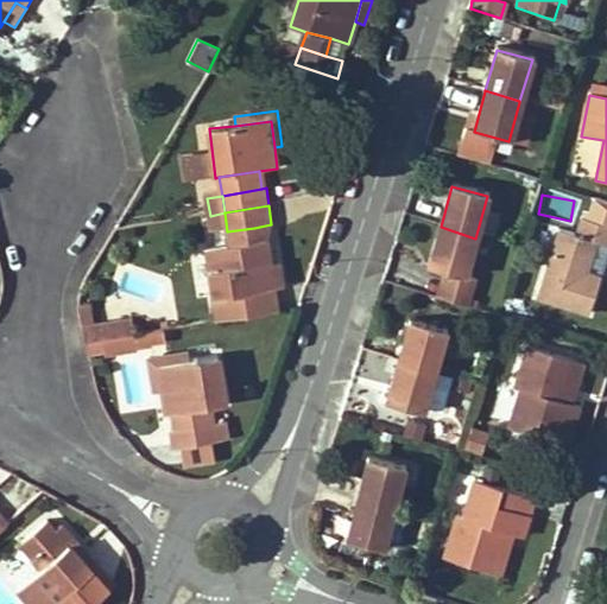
[(214,234),(227,231),(225,213),(210,216),(214,234)]
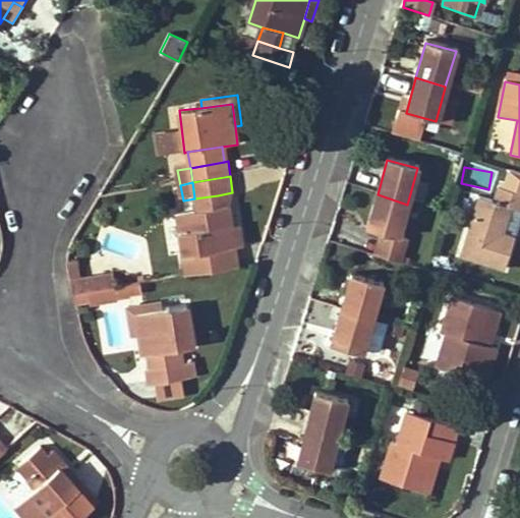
[(493,204),(479,199),(460,259),(503,271),(514,239),(502,235),(510,209),(519,212),(519,194),(499,187),(493,204)]
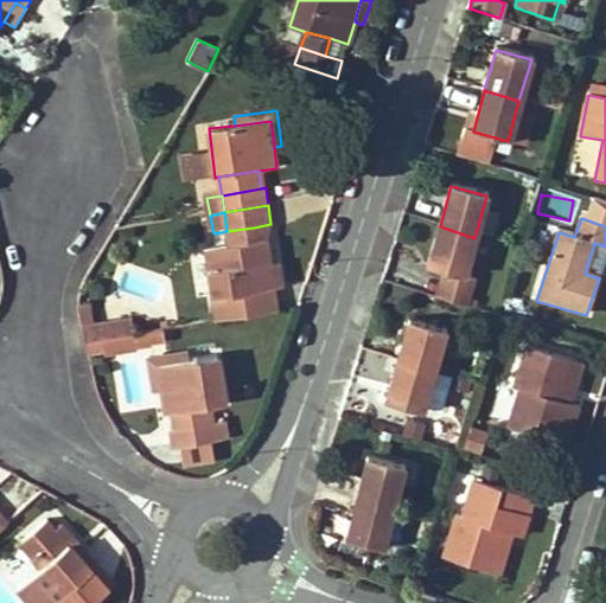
[(474,238),(440,226),(428,267),(446,271),(438,301),(463,309),(471,280),(463,277),(474,238)]
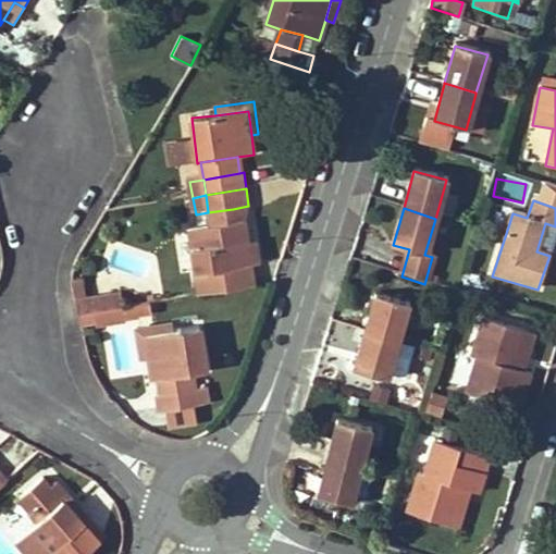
[(211,228),(235,224),(233,209),(208,212),(211,228)]
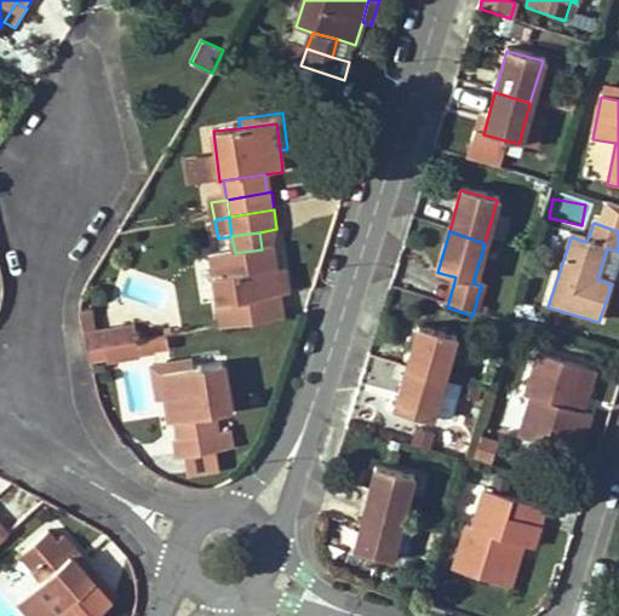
[(235,253),(212,257),(219,305),(281,295),(276,270),(274,247),(262,249),(235,253)]
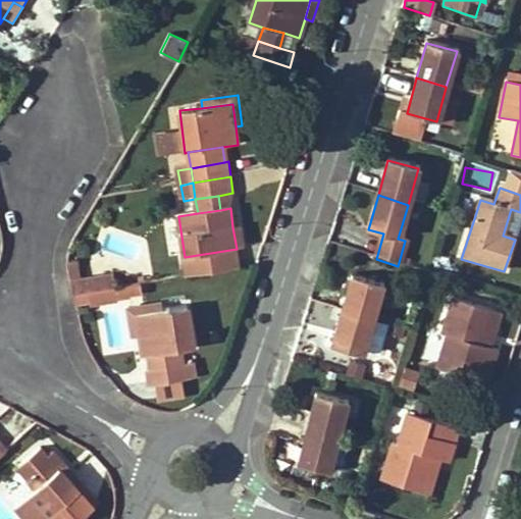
[(232,227),(237,249),(244,248),(241,226),(232,227)]
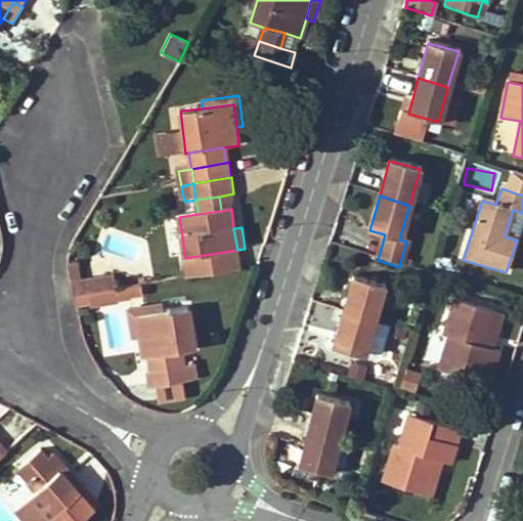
[(188,278),(241,270),(237,250),(185,258),(188,278)]
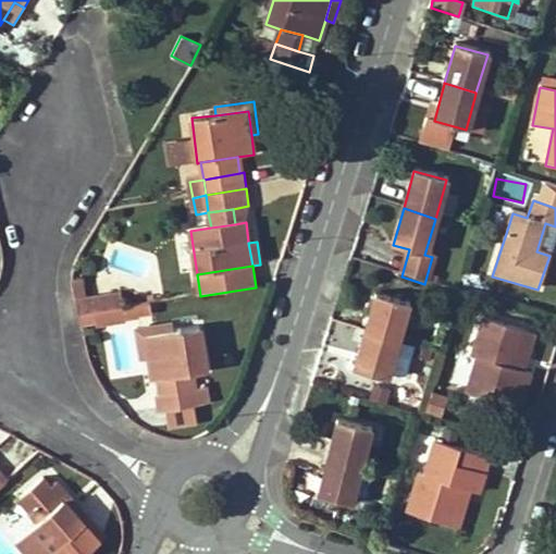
[(95,312),(124,308),(123,295),(94,300),(95,312)]
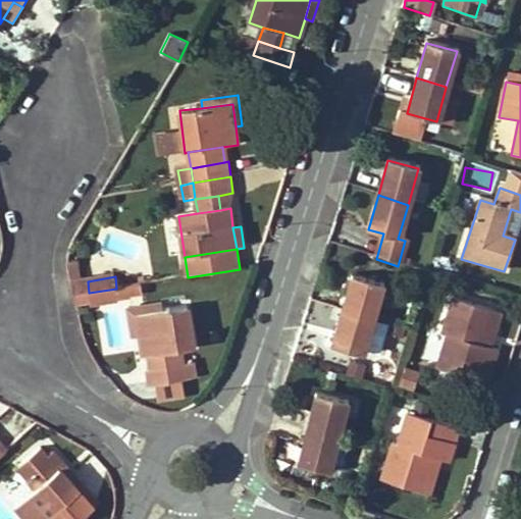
[(331,347),(362,356),(372,322),(383,286),(352,276),(342,313),(331,347)]
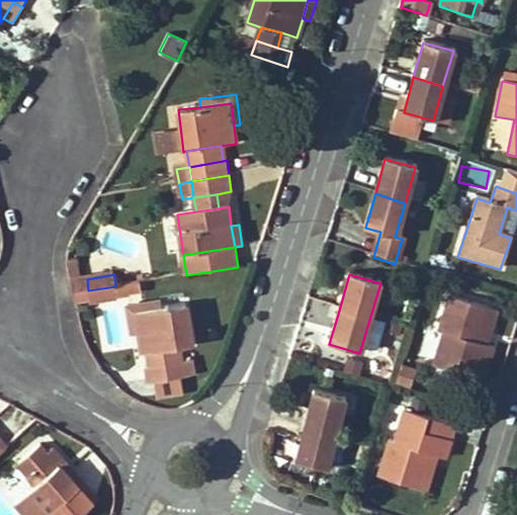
[(88,290),(90,303),(117,298),(115,286),(88,290)]
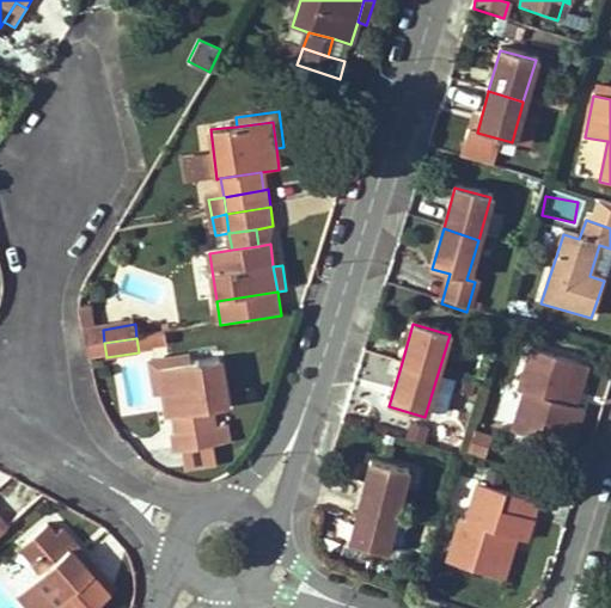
[(517,393),(523,394),(511,431),(569,449),(581,411),(575,410),(566,406),(578,364),(530,350),(517,393)]
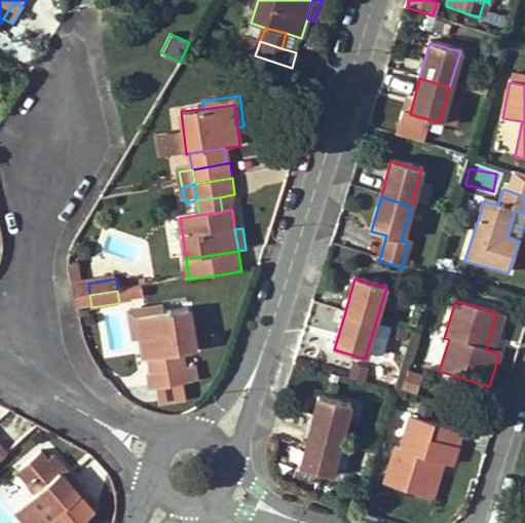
[(128,311),(134,341),(141,341),(138,319),(164,313),(163,306),(128,311)]
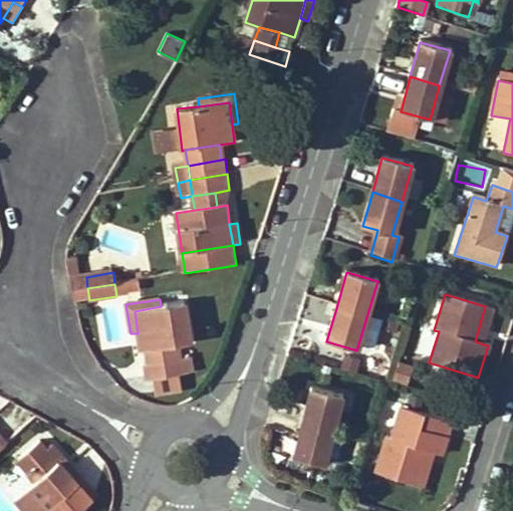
[(161,306),(135,311),(138,333),(141,351),(146,350),(148,366),(144,367),(147,381),(194,373),(192,359),(182,360),(180,345),(191,343),(185,303),(161,306)]
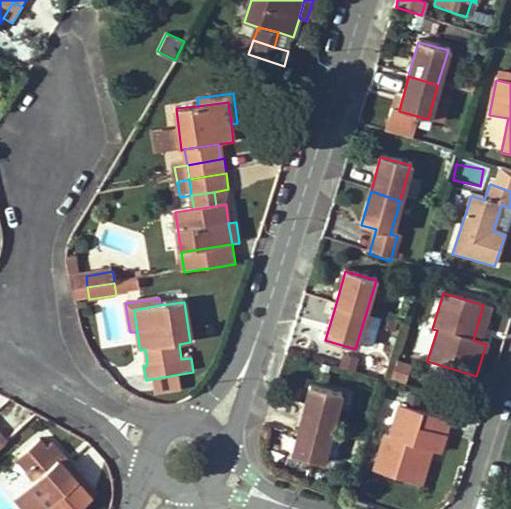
[(483,305),(473,340),(481,343),(492,308),(483,305)]
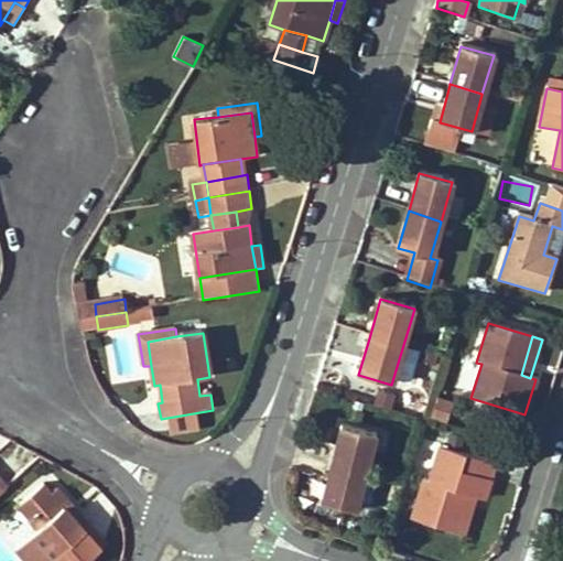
[(321,503),(356,511),(365,475),(376,434),(340,425),(331,466),(321,503)]
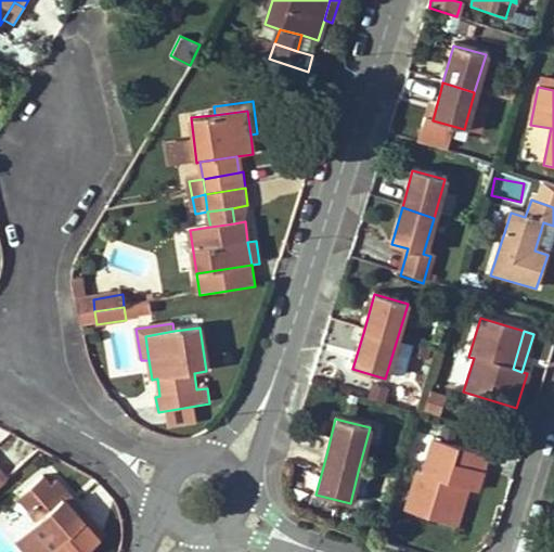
[(422,474),(417,472),(404,512),(448,525),(459,487),(467,490),(476,492),(487,458),(432,440),(422,474)]
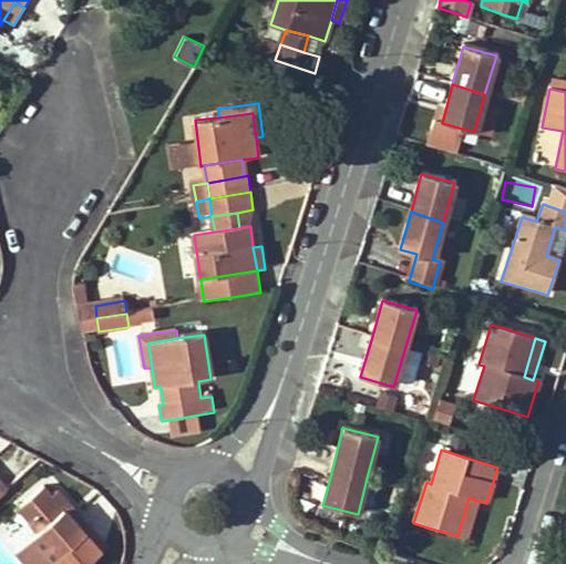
[(20,509),(32,522),(38,518),(47,527),(20,550),(18,552),(28,563),(89,563),(102,552),(101,550),(53,496),(45,488),(20,509)]
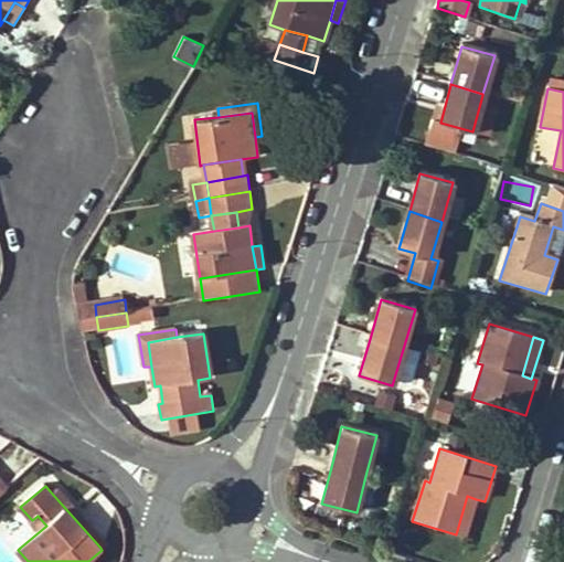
[(53,495),(100,548),(106,543),(59,490),(53,495)]
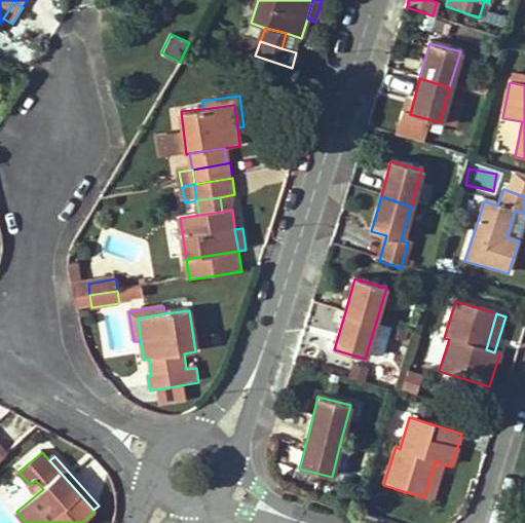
[(443,464),(435,461),(424,497),(433,499),(443,464)]
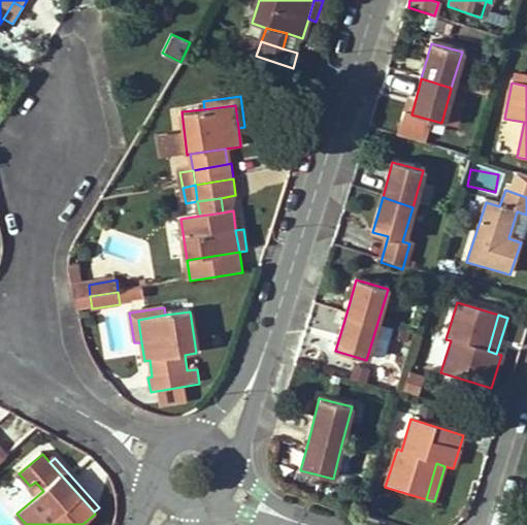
[(43,491),(35,482),(30,486),(11,502),(19,512),(43,491)]
